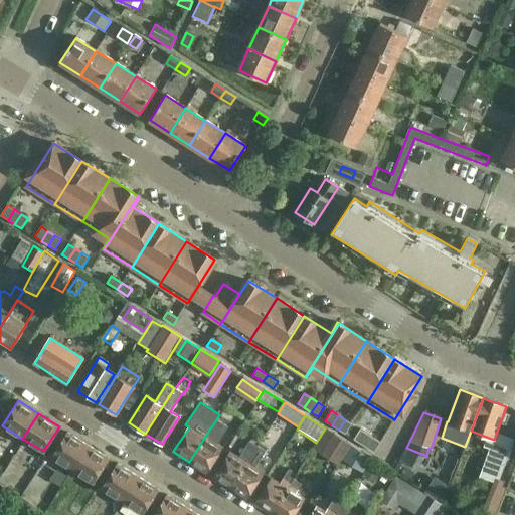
[(211,426),(189,462),(206,472),(221,448),(216,444),(227,426),(216,419),(211,427),(211,426)]
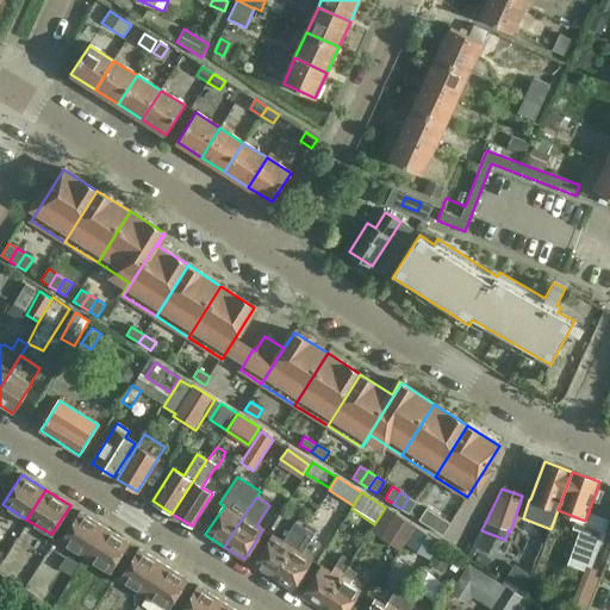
[(402,509),(409,514),(417,502),(409,497),(402,509)]
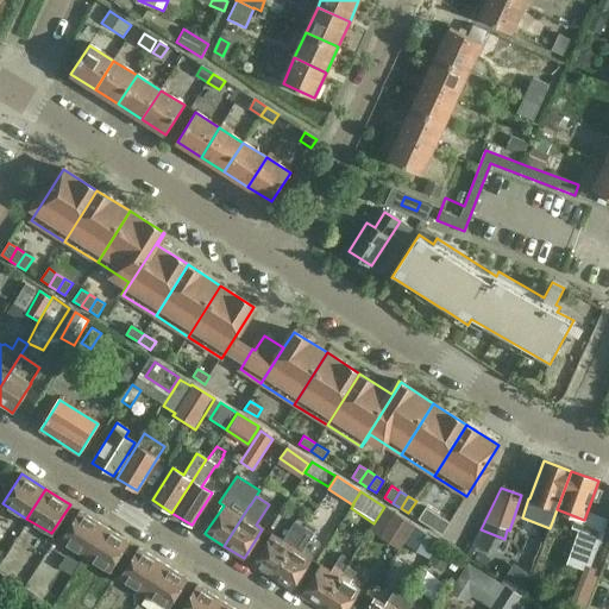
[(413,526),(402,519),(384,507),(374,523),(369,531),(399,550),(402,544),(413,526)]
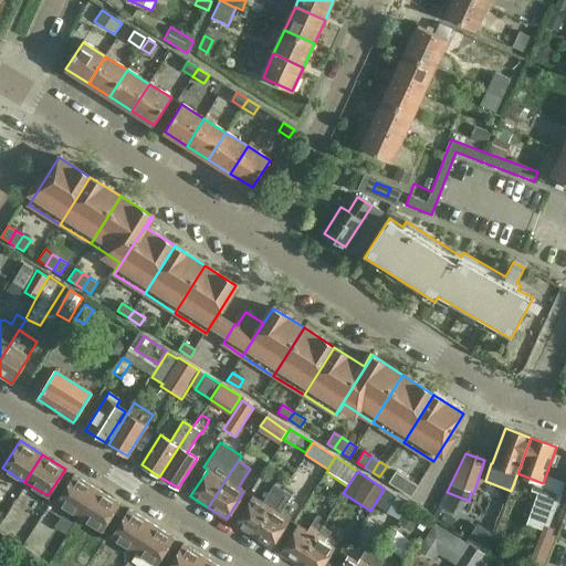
[(396,488),(404,477),(396,471),(388,482),(396,488)]
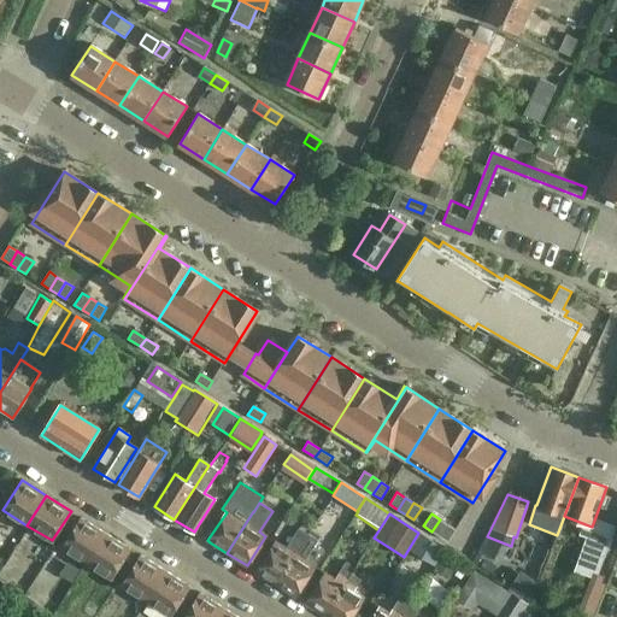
[(105,533),(81,517),(62,547),(86,562),(105,533)]
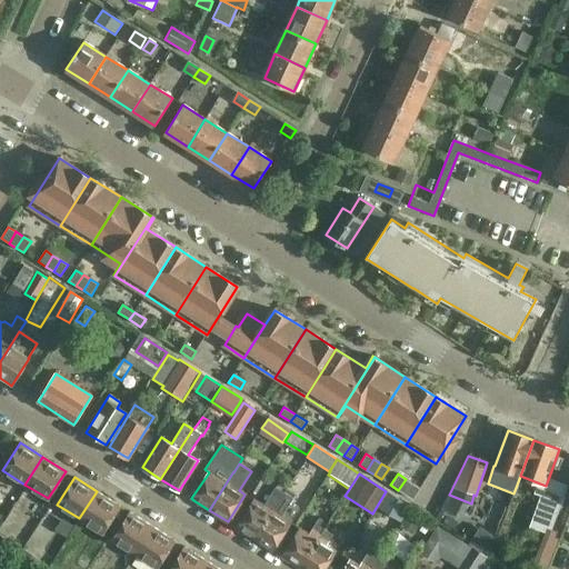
[(406,495),(412,483),(406,479),(398,490),(406,495)]
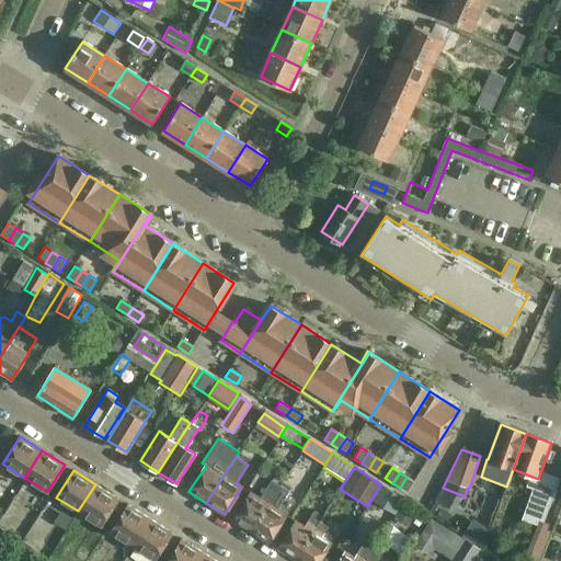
[(400,488),(408,492),(414,481),(407,477),(400,488)]
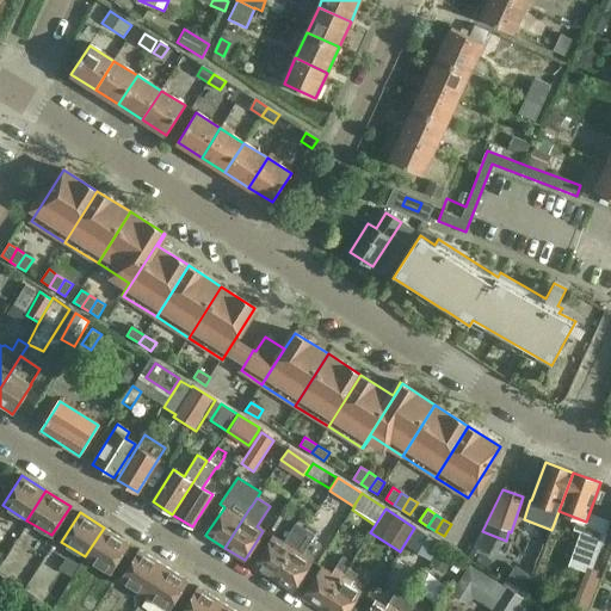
[(253,566),(273,578),(304,529),(295,523),(282,543),(272,537),(253,566)]
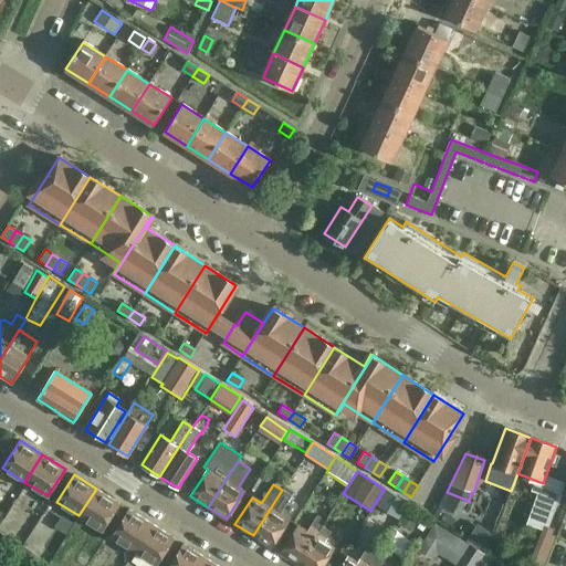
[(118,502),(96,489),(79,515),(102,530),(118,502)]
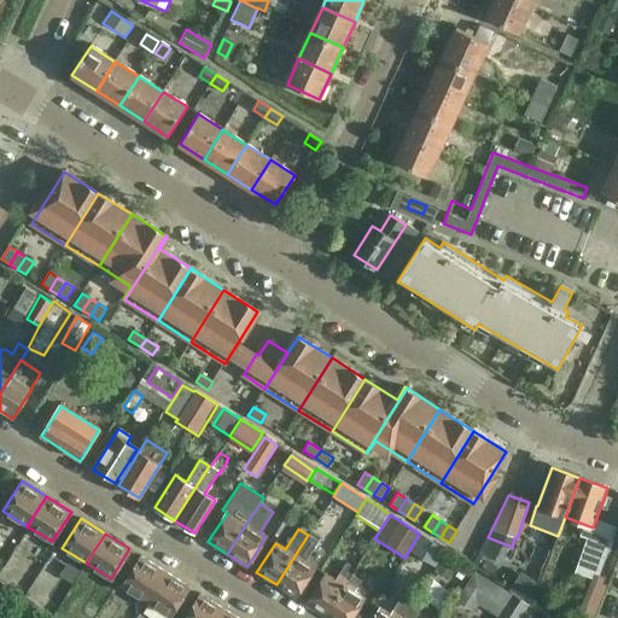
[(445,549),(419,534),(408,552),(435,567),(445,549)]
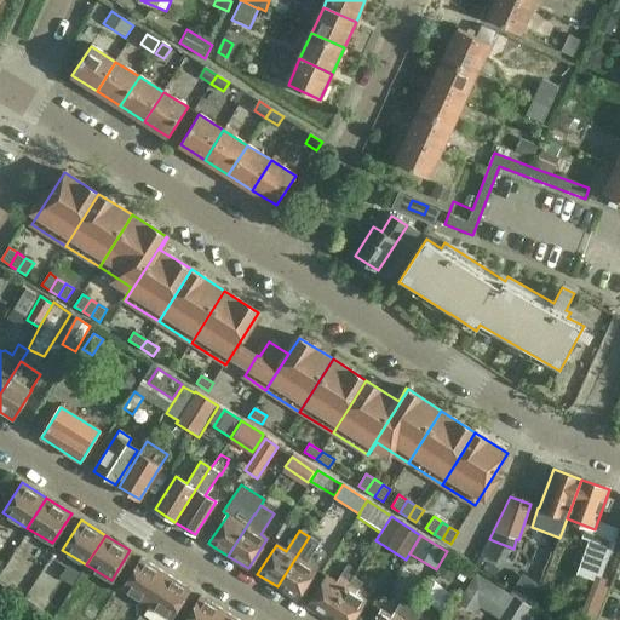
[(597,535),(584,572),(589,573),(585,584),(592,587),(607,592),(612,581),(598,577),(612,541),(597,535)]
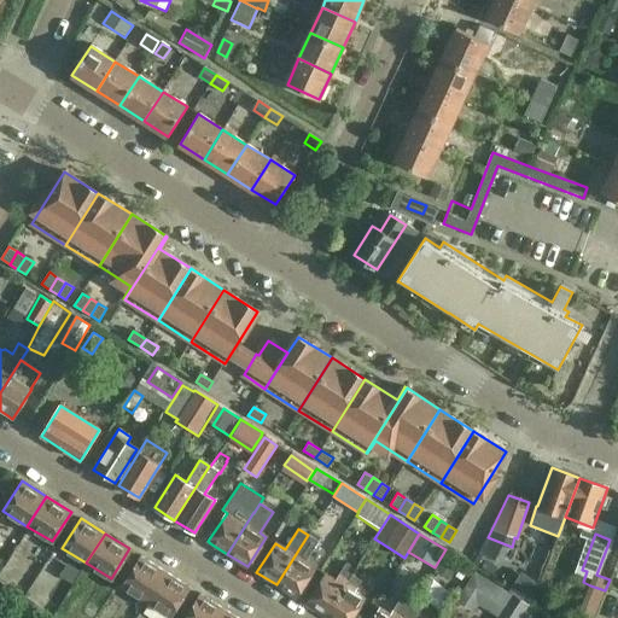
[(277,584),(296,598),(315,567),(316,569),(325,554),(324,551),(315,544),(318,541),(308,535),(277,584)]
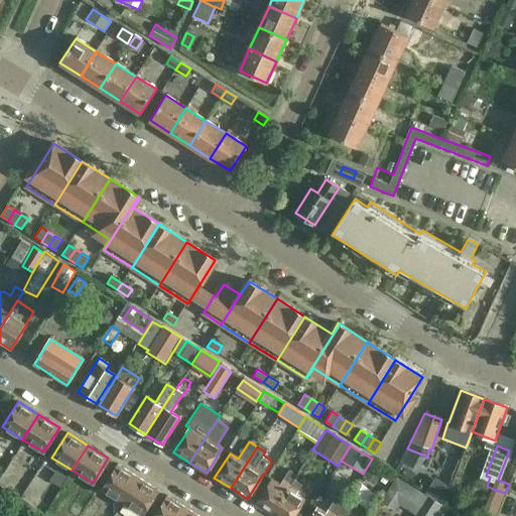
[(417,454),(406,449),(395,474),(405,479),(417,454)]
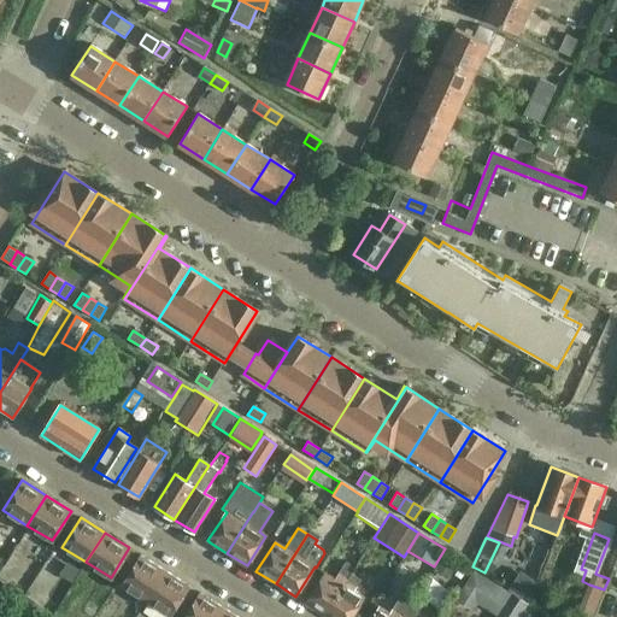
[(165,570),(140,554),(122,583),(146,600),(165,570)]
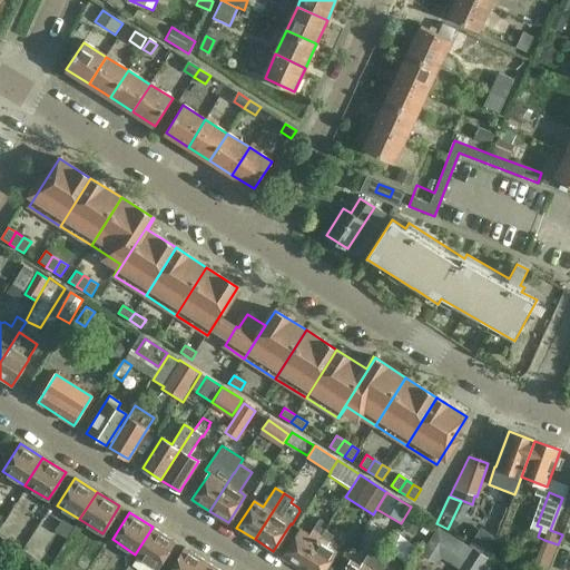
[(409,516),(401,528),(414,537),(422,524),(409,516)]
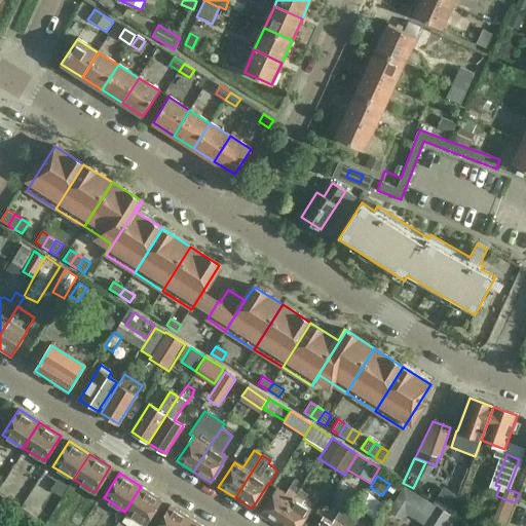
[(352,484),(343,478),(332,495),(342,501),(352,484)]
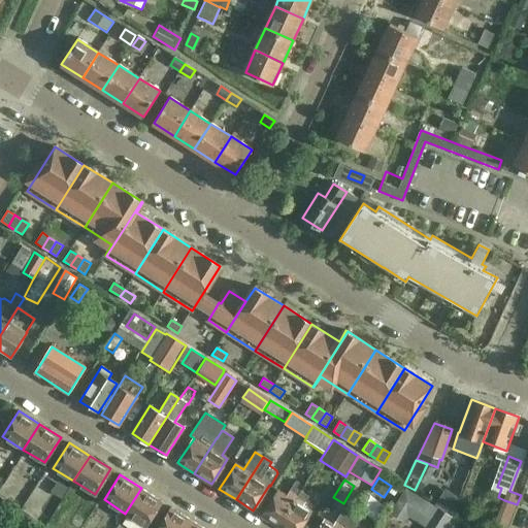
[(261,516),(277,526),(300,491),(292,486),(286,496),(277,490),(261,516)]
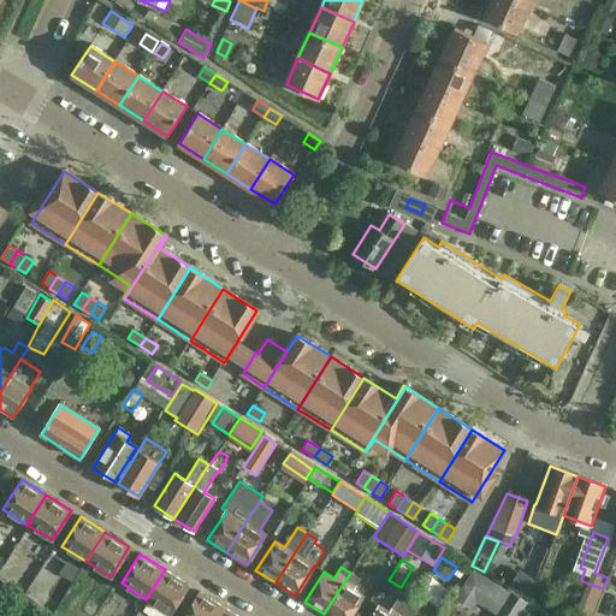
[(188,584),(165,569),(146,599),(170,614),(188,584)]
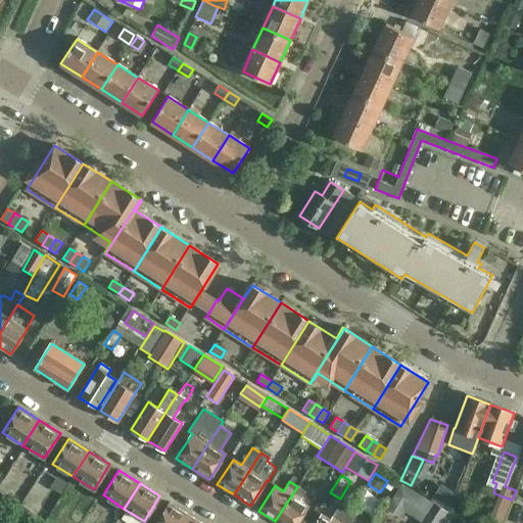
[(401,483),(387,505),(385,509),(399,518),(403,512),(421,522),(433,503),(401,483)]
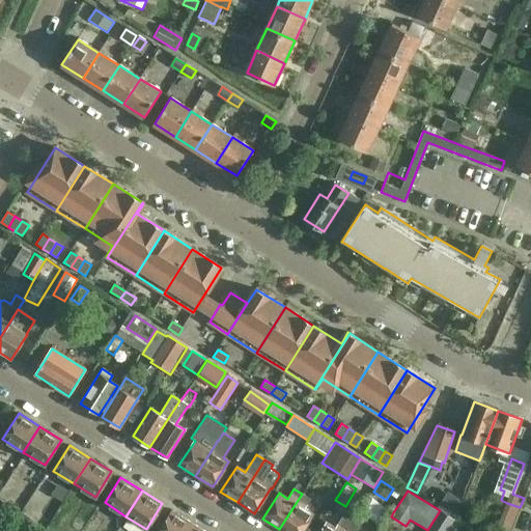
[(279,529),(282,530),(302,530),(312,514),(304,508),(310,499),(302,494),(279,529)]
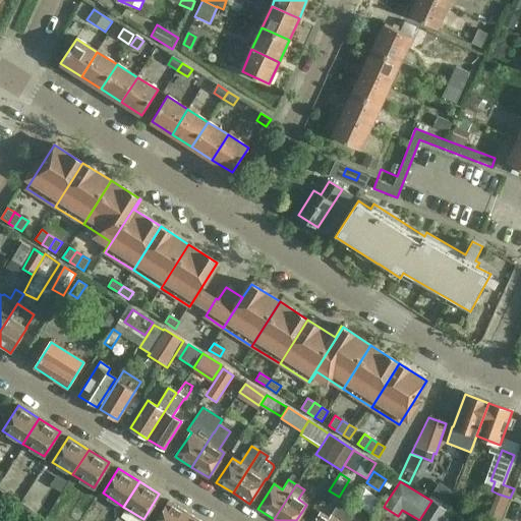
[(183,520),(188,513),(168,500),(154,520),(183,520)]
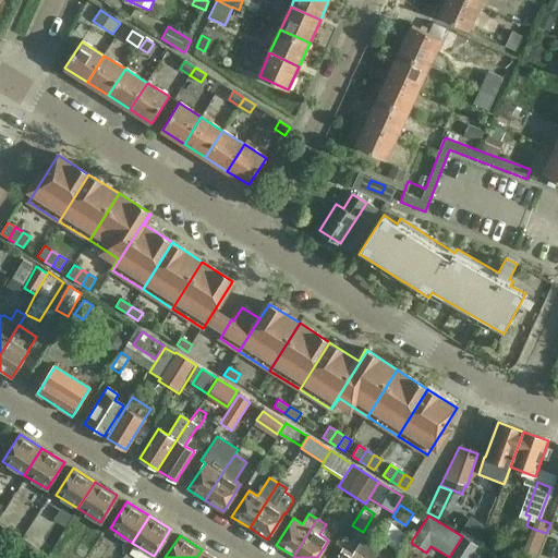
[(336,557),(361,557),(372,541),(364,536),(352,555),(342,549),(336,557)]
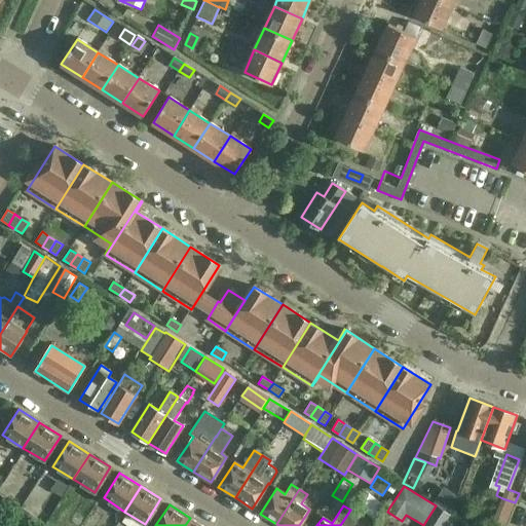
[(444,525),(450,516),(437,506),(436,505),(423,525),(444,525)]
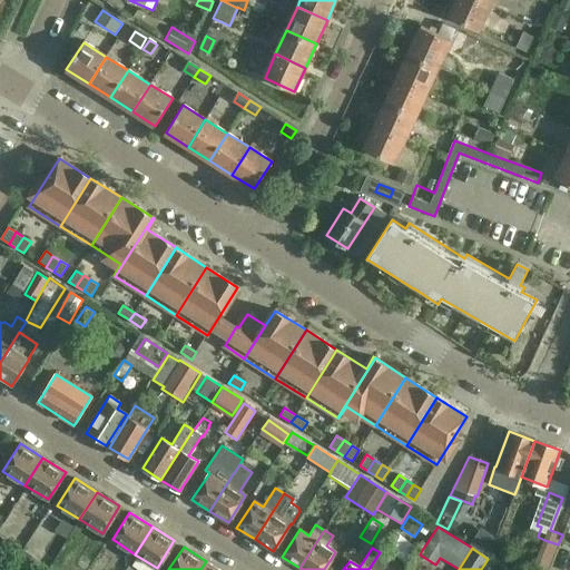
[(22,551),(13,566),(21,569),(32,569),(39,561),(22,551)]
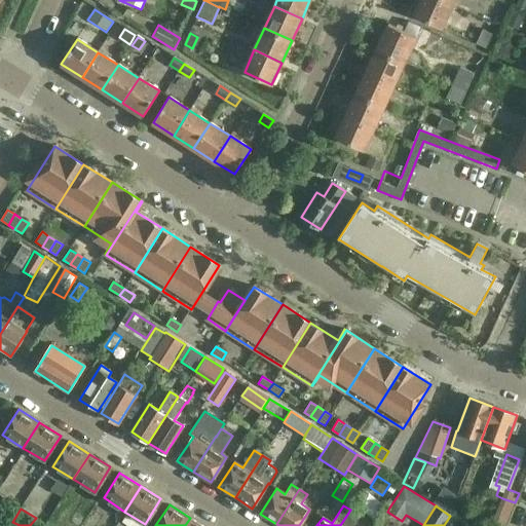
[(340,525),(352,525),(359,516),(353,512),(350,510),(340,525)]
